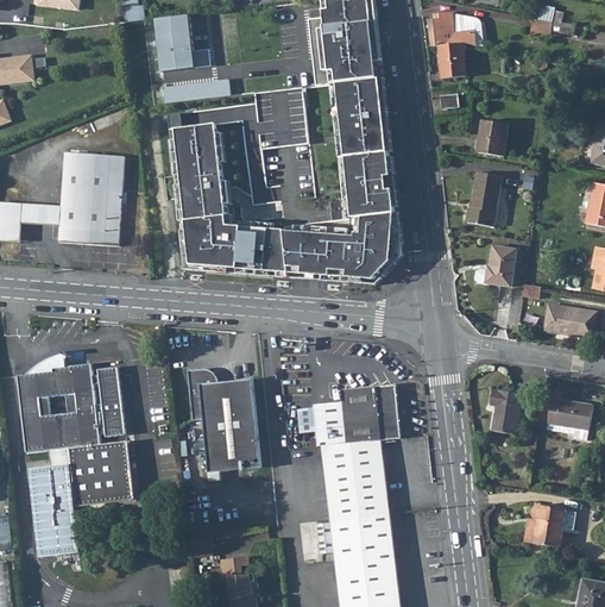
[(307,17),(314,85),(331,83),(336,82),(377,77),(376,61),(373,45),(379,44),(376,20),(371,20),(369,5),(375,4),(373,0),(320,0),(322,16),(307,17)]
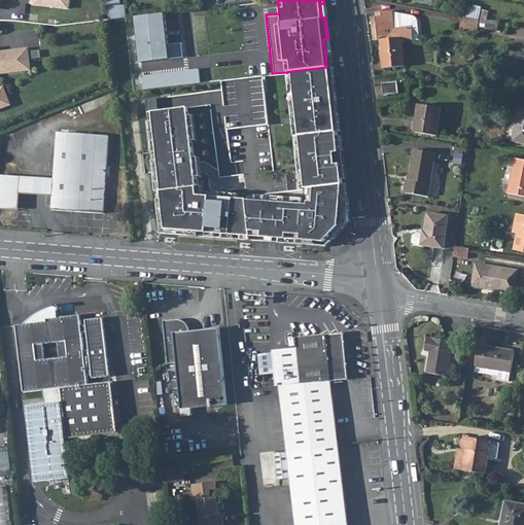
[(379,38),(394,37),(399,36),(405,38),(406,38),(405,26),(393,27),(391,10),(391,9),(375,11),(375,15),(370,15),(373,39),(379,38)]
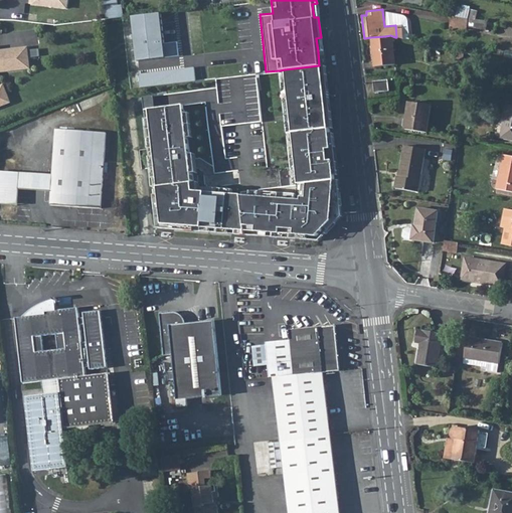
[(382,10),(384,26),(395,25),(396,37),(402,38),(405,18),(401,14),(382,10)]
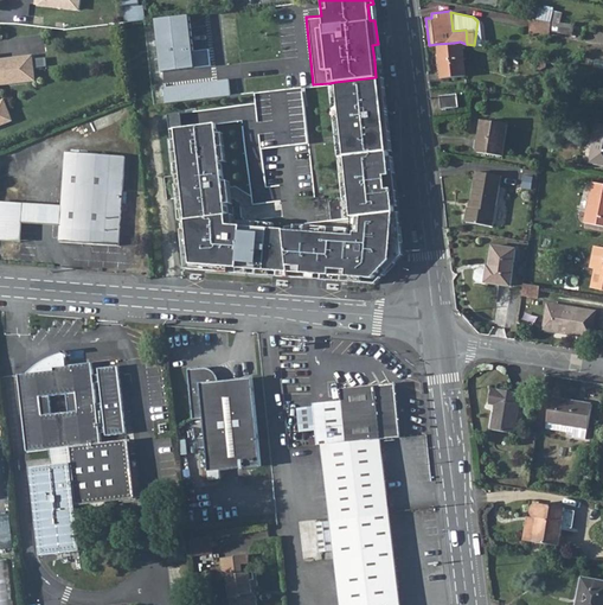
[(187,13),(154,17),(160,70),(209,64),(207,48),(191,50),(187,13)]
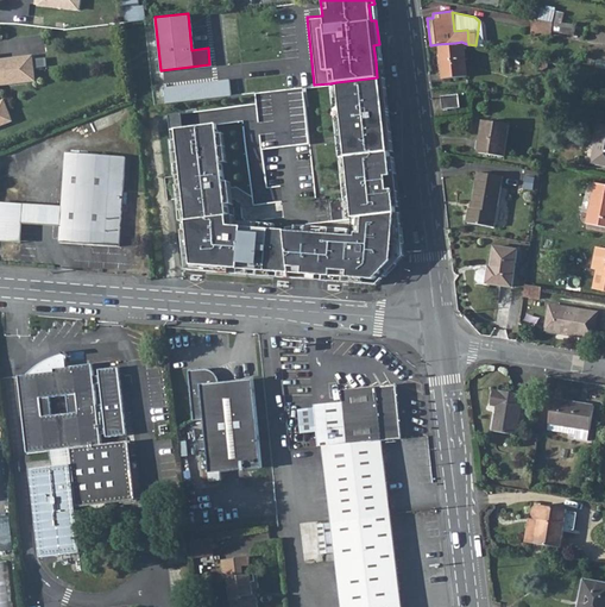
[(559,32),(560,24),(540,20),(537,27),(559,32)]
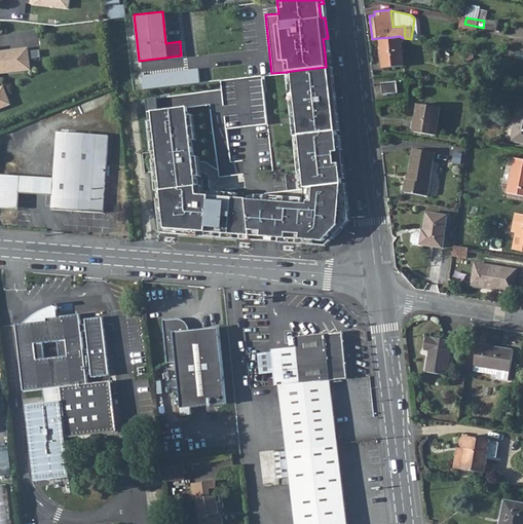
[(382,67),(403,65),(399,36),(394,37),(378,38),(382,67)]
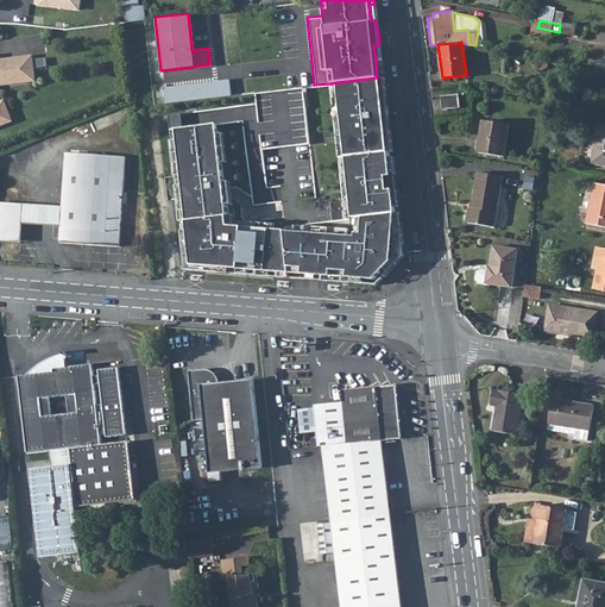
[(0,123),(8,119),(1,100),(0,100),(0,82),(32,79),(30,56),(1,58),(1,61),(0,61),(0,123)]
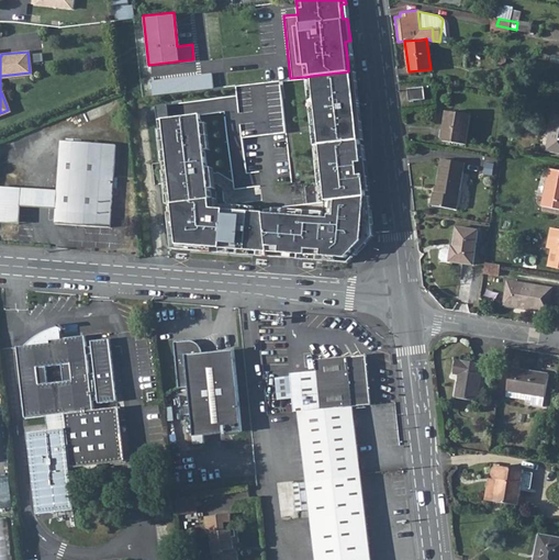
[(311,76),(319,144),(358,140),(354,102),(357,102),(356,91),(353,91),(350,71),(348,71),(311,76)]
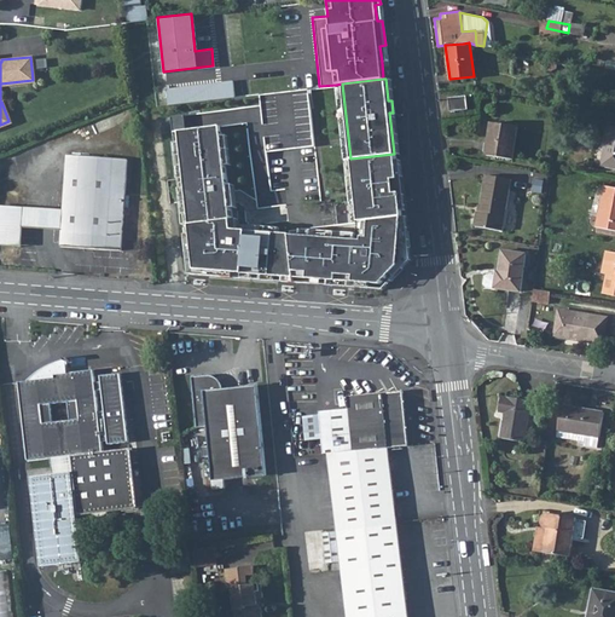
[(164,87),(167,103),(232,96),(231,80),(164,87)]
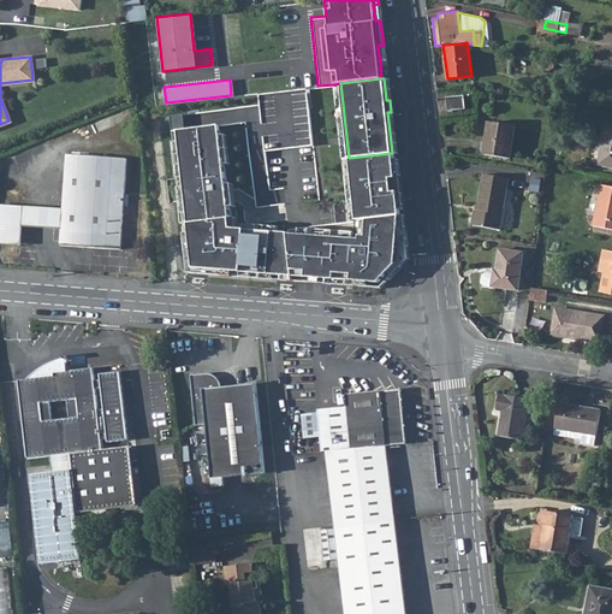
[(447,108),(463,107),(461,95),(445,96),(447,108)]
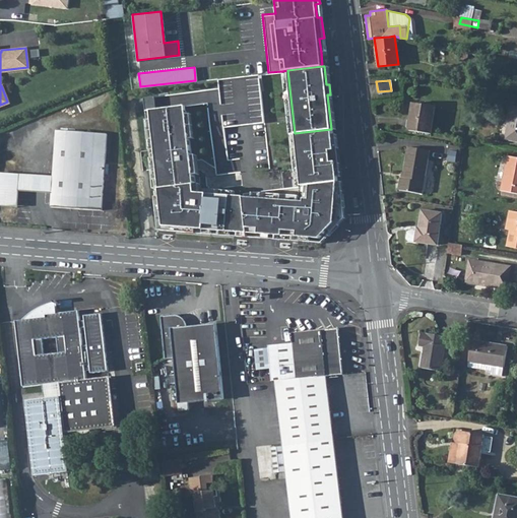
[(159,92),(162,106),(221,101),(220,87),(159,92)]
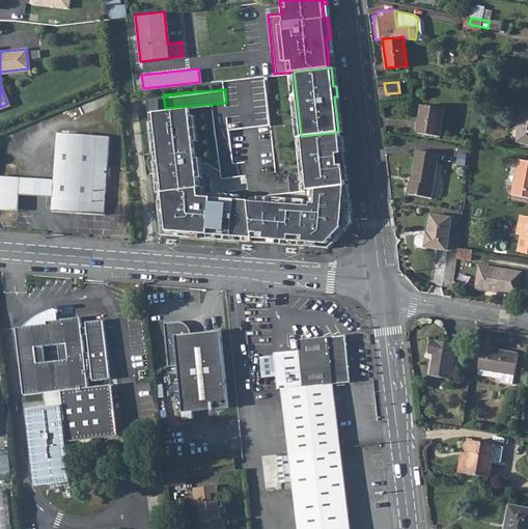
[(187,106),(157,110),(156,96),(144,98),(150,155),(156,154),(165,231),(250,239),(246,199),(235,198),(197,195),(196,187),(195,177),(193,158),(191,140),(188,115),(187,106)]
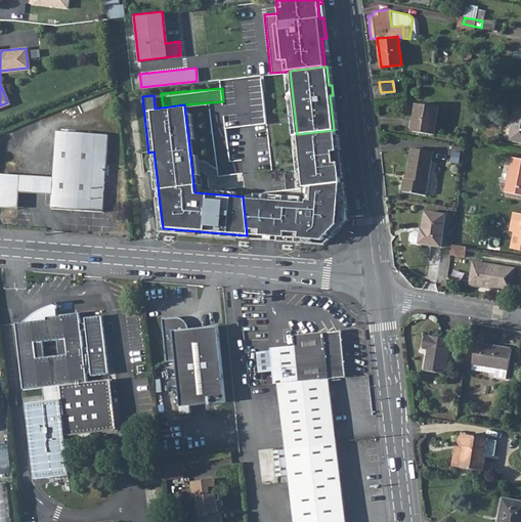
[(432,134),(436,106),(415,102),(410,131),(432,134)]
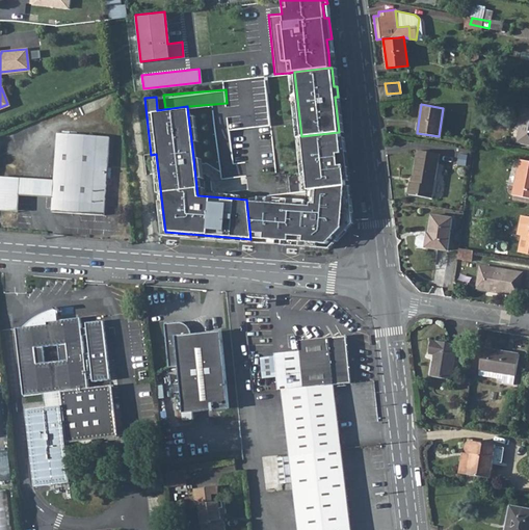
[(528,141),(528,107),(523,106),(517,139),(528,141)]
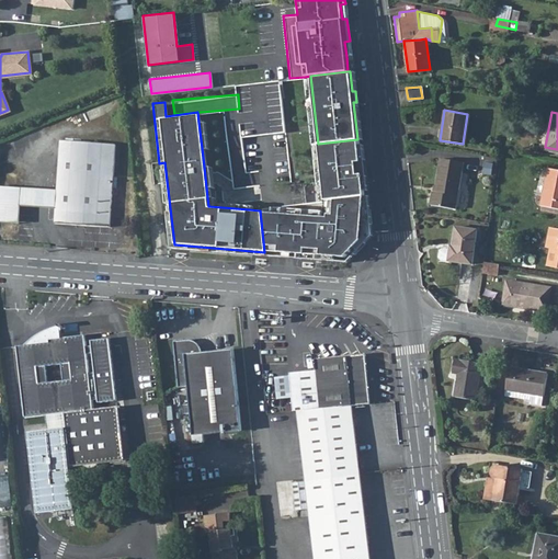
[(55,187),(53,206),(52,220),(106,226),(107,213),(93,212),(101,144),(60,139),(55,187)]
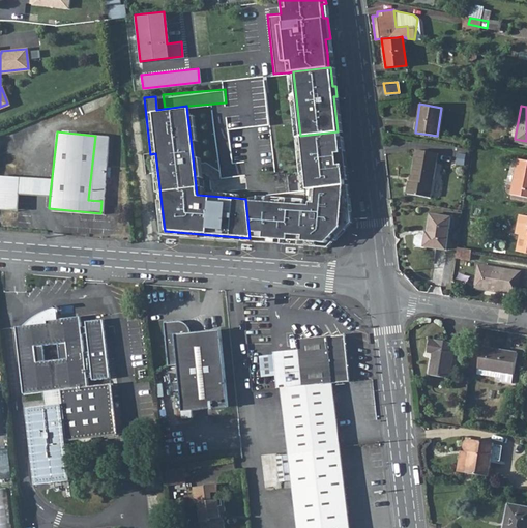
[(338,132),(300,136),(301,149),(304,174),(306,188),(245,196),(245,199),(250,238),(327,246),(351,222),(343,150),(340,150),(338,136),(338,132)]
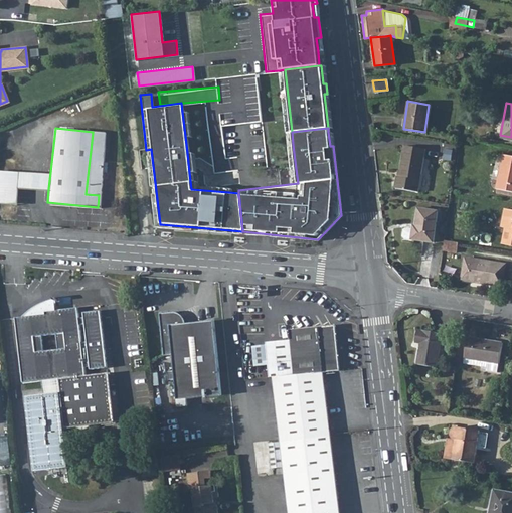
[(93,132),(86,194),(99,195),(105,133),(93,132)]
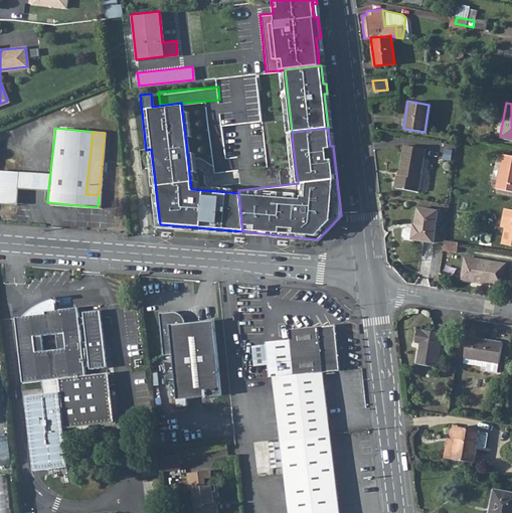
[(417,190),(423,149),(402,145),(398,175),(395,175),(393,187),(417,190)]
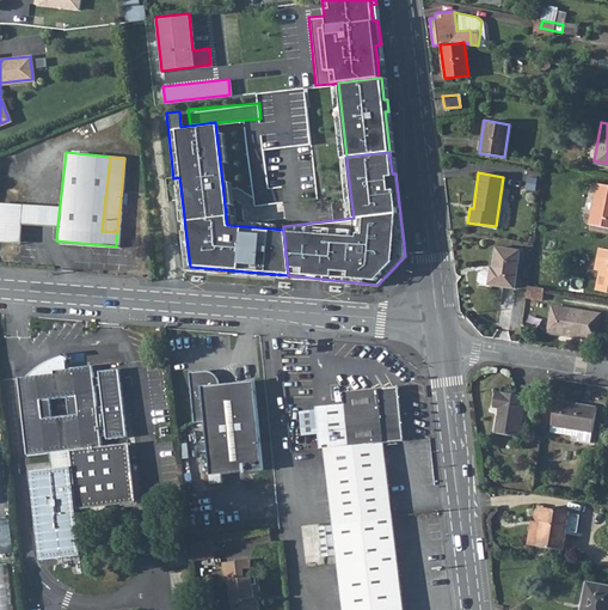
[(607,225),(607,184),(596,183),(589,223),(607,225)]
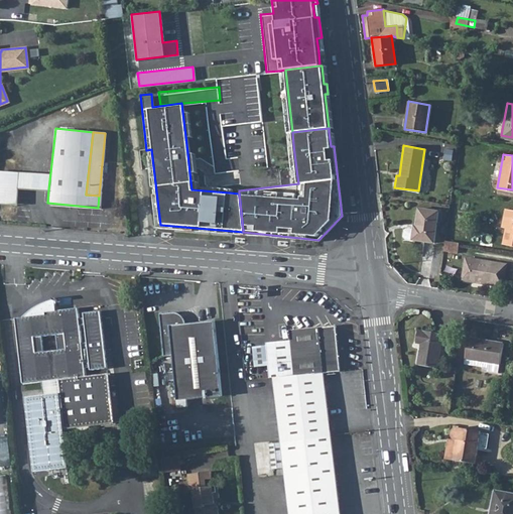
[(0,195),(16,198),(17,186),(48,189),(50,172),(0,166),(0,195)]
